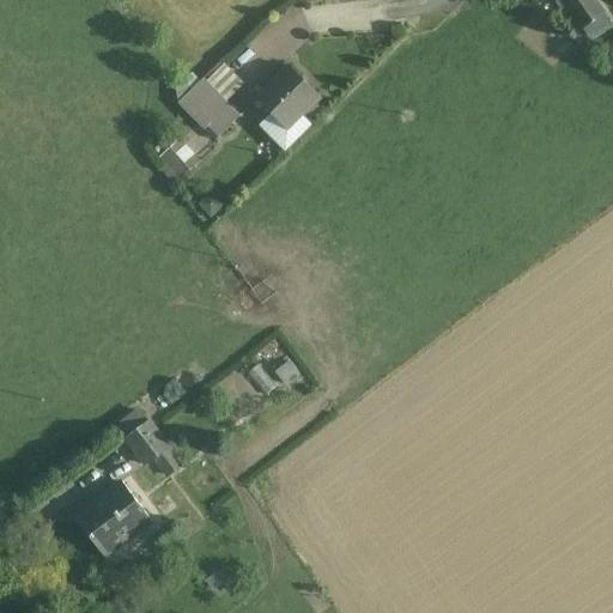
[(604,14),(594,0),(562,0),(582,29),(583,29),(604,14)]
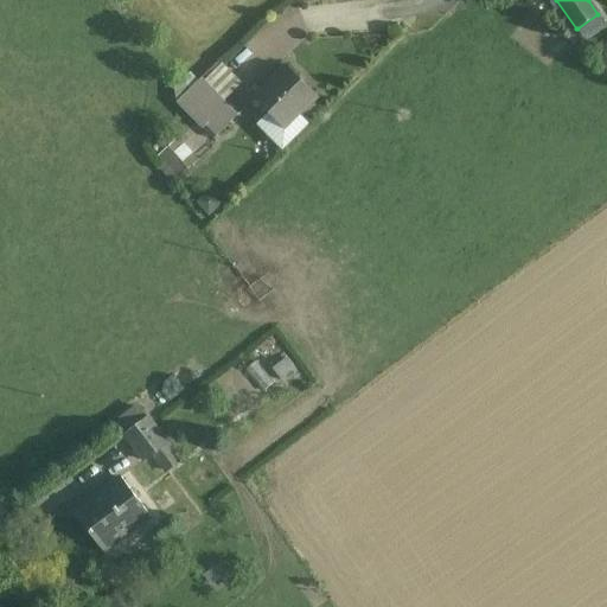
[(598,14),(577,29),(583,37),(605,23),(598,14)]
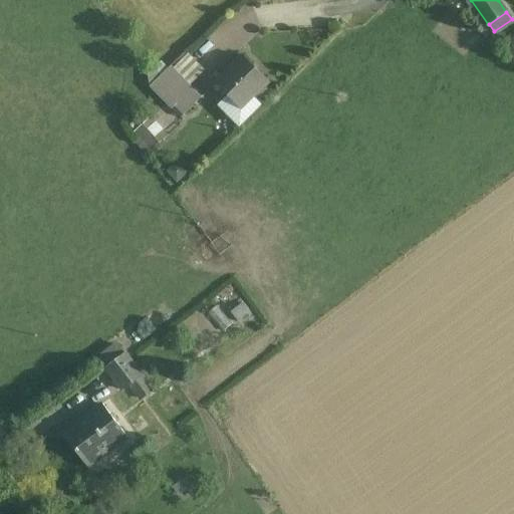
[(269,81),(244,56),(216,84),(242,109),(269,81)]
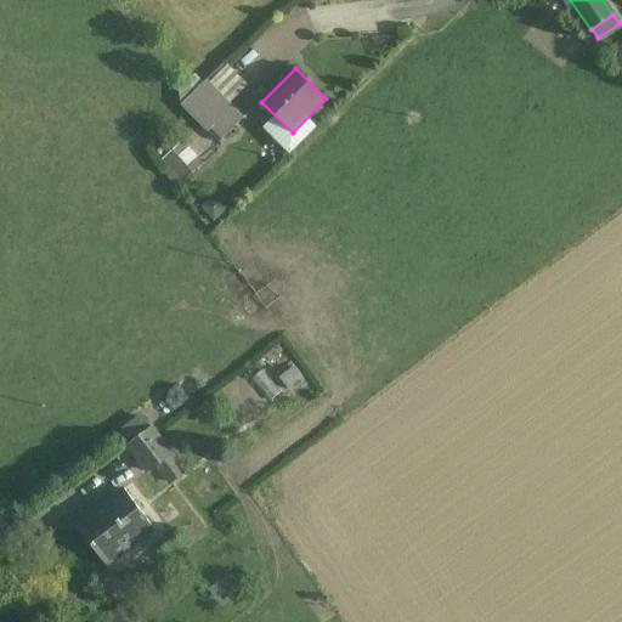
[(244,118),(208,80),(182,105),(209,133),(213,129),(224,140),(244,119),(244,118)]
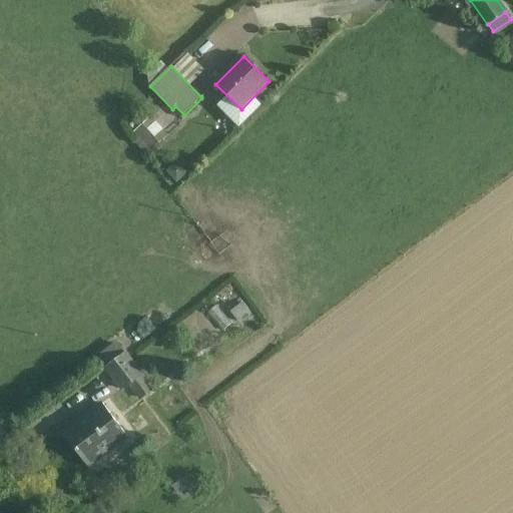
[(163,137),(148,118),(132,131),(147,150),(163,137)]
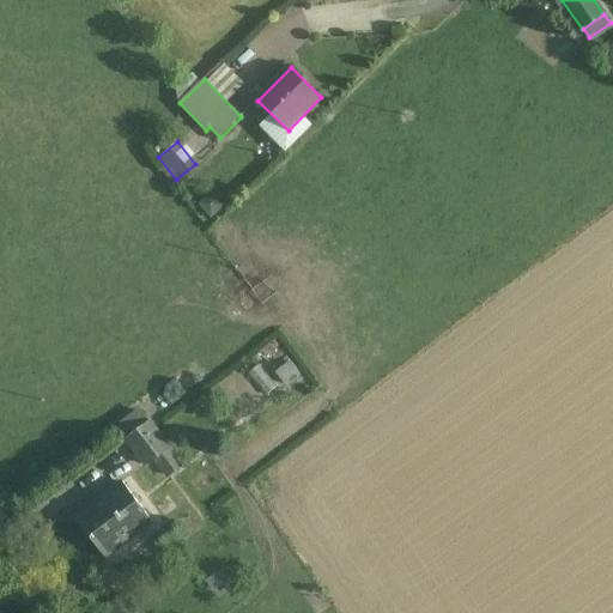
[(290,363),(278,371),(289,386),(299,376),(290,363)]
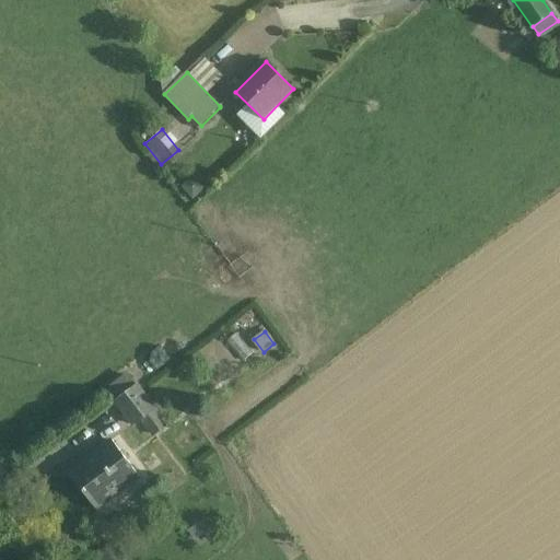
[(253,353),(236,334),(226,342),(243,362),(253,353)]
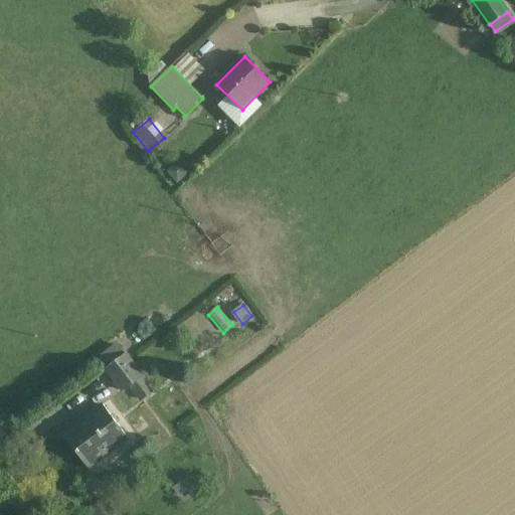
[(126,354),(106,368),(121,390),(129,384),(141,376),(141,375),(126,354)]
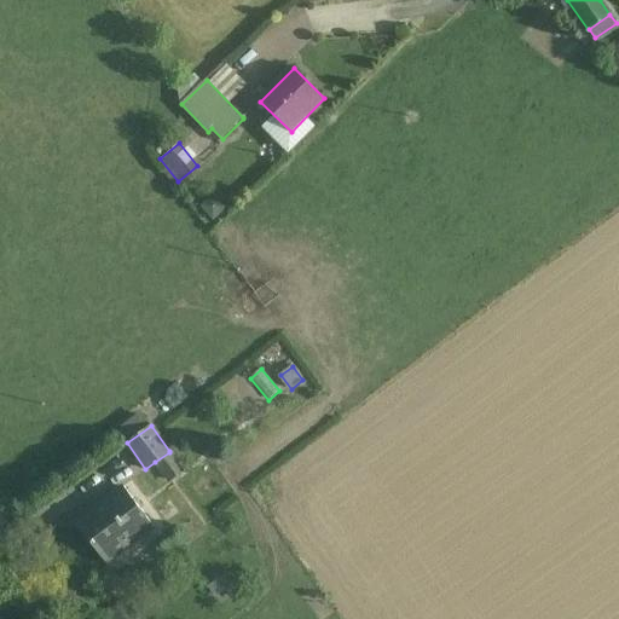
[(183,470),(169,452),(155,462),(168,480),(183,470)]
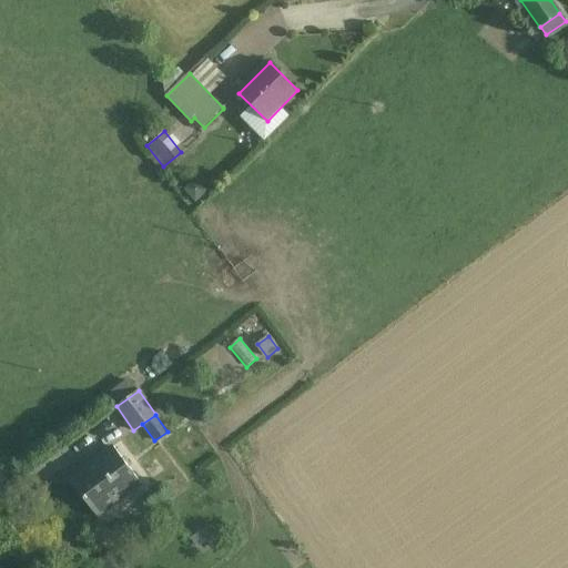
[(113,446),(69,479),(98,516),(141,483),(113,446)]
